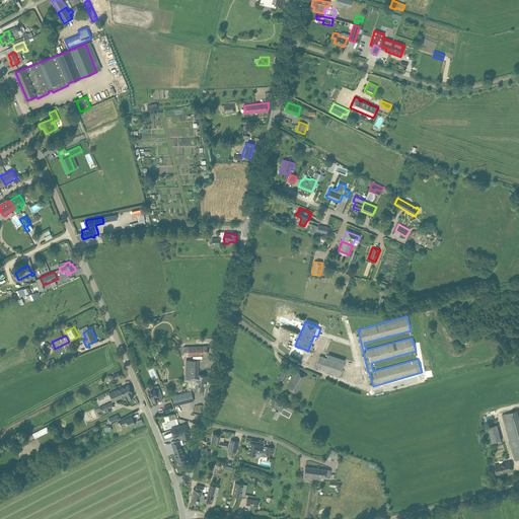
[(208,354),(207,346),(183,347),(183,355),(200,355),(200,354),(208,354)]
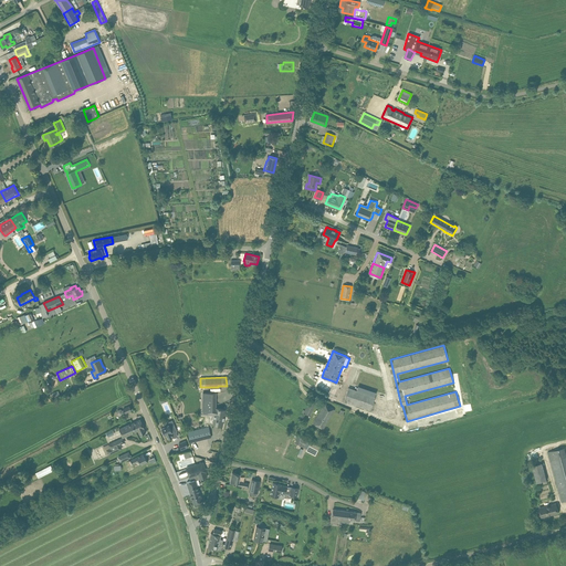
[(370,410),(375,397),(348,388),(344,401),(370,410)]
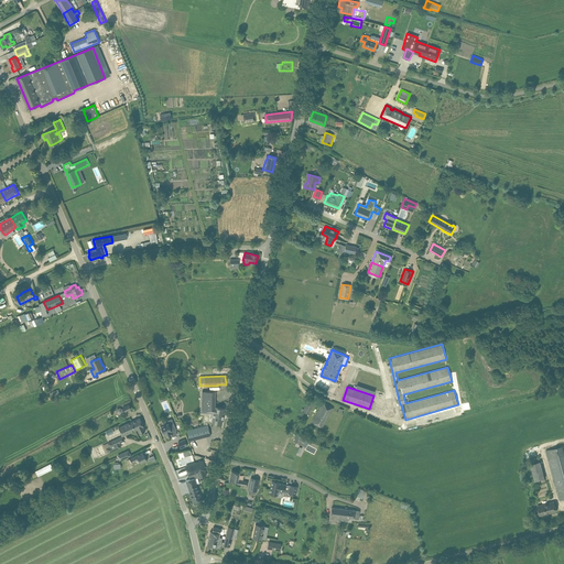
[(202,391),(202,407),(215,407),(215,391),(202,391)]
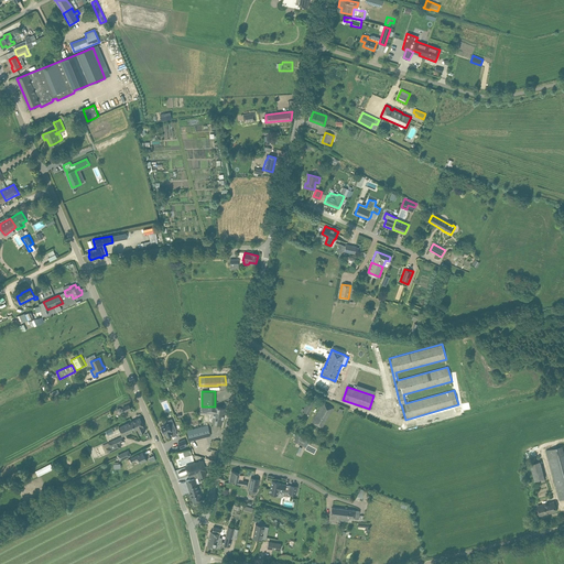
[(303,411),(308,414),(315,402),(308,399),(303,411)]
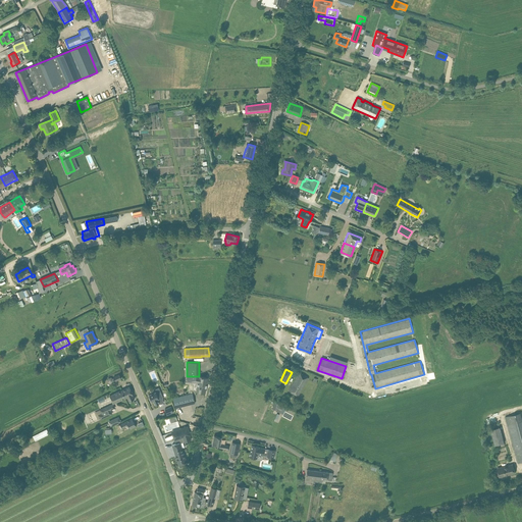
[(299,372),(289,390),(293,393),(298,396),(309,378),(303,375),(299,372)]
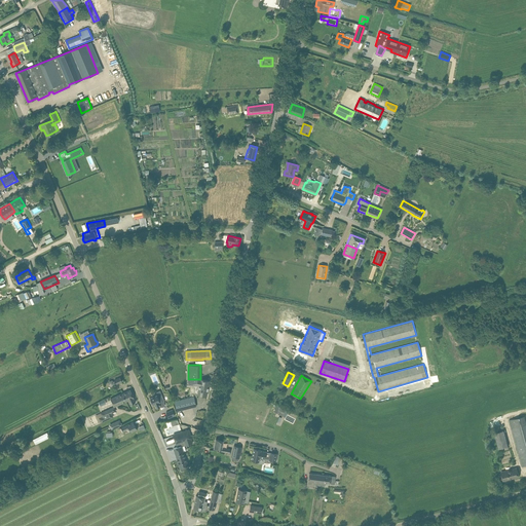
[(199,386),(198,395),(207,396),(210,381),(200,379),(188,379),(188,380),(192,381),(192,384),(199,386)]
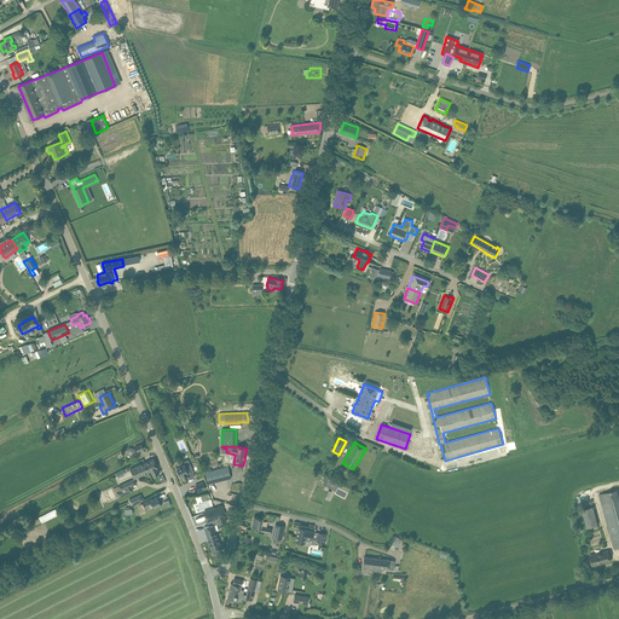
[(146,473),(151,472),(152,475),(160,473),(157,468),(154,458),(143,463),(146,473)]
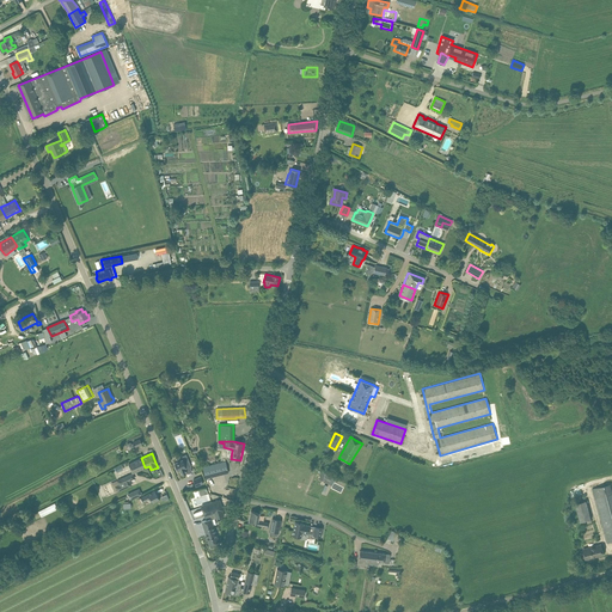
[(190,467),(191,466),(187,456),(182,458),(182,459),(175,463),(176,464),(175,464),(176,469),(177,467),(178,471),(181,470),(182,475),(187,472),(187,473),(191,472),(190,467)]
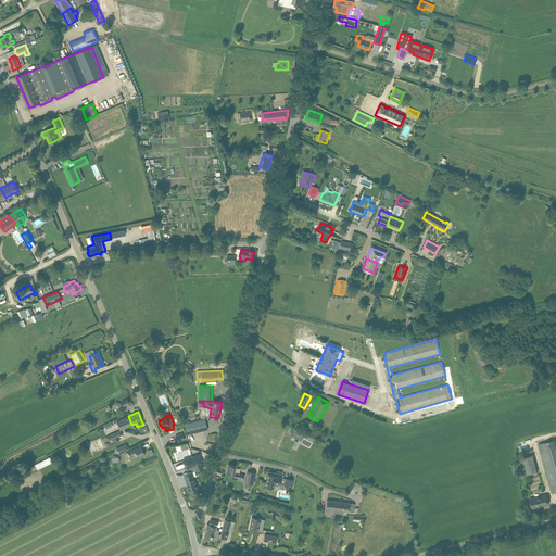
[(131,425),(128,416),(117,421),(121,430),(131,425)]
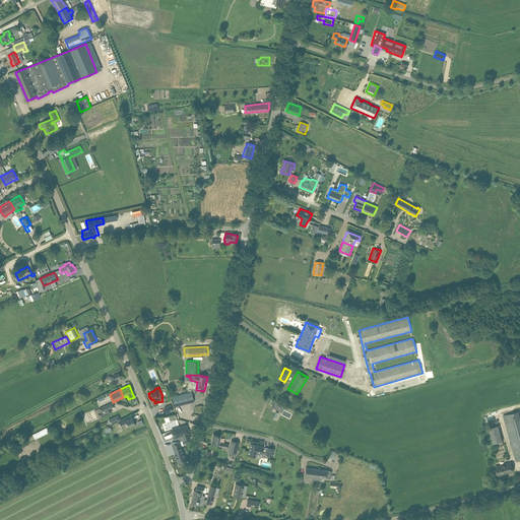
[(194,401),(191,392),(172,397),(175,406),(180,405),(194,401)]
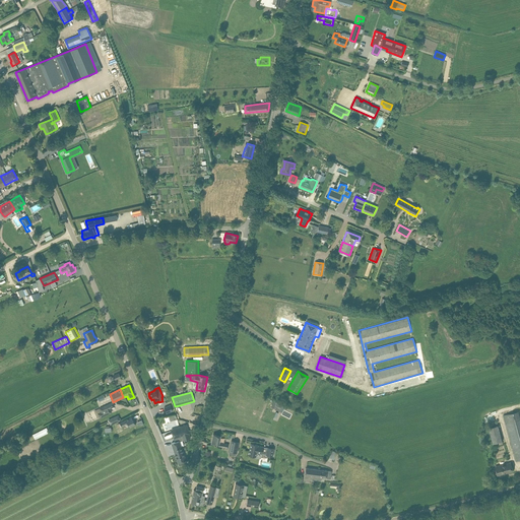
[(98,413),(100,417),(112,412),(110,408),(114,406),(113,402),(100,407),(102,411),(98,413)]
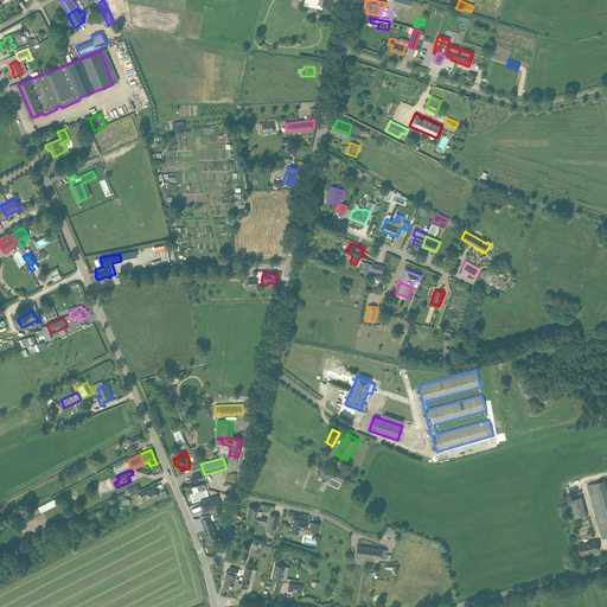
[(192,475),(195,483),(202,479),(199,473),(192,475)]
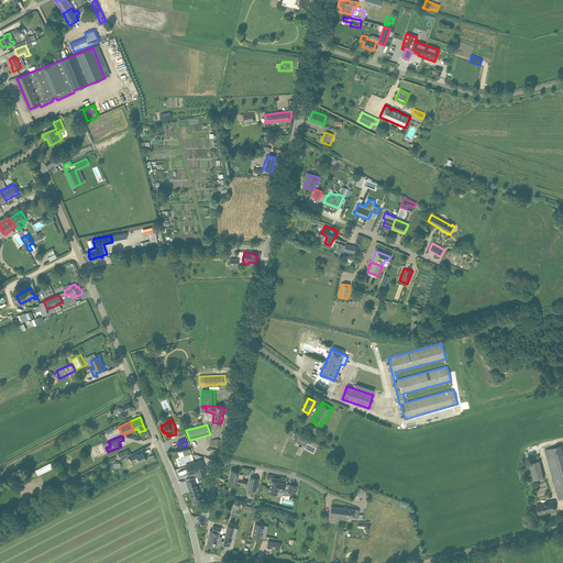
[(562,450),(561,444),(545,450),(559,499),(562,498),(562,450)]
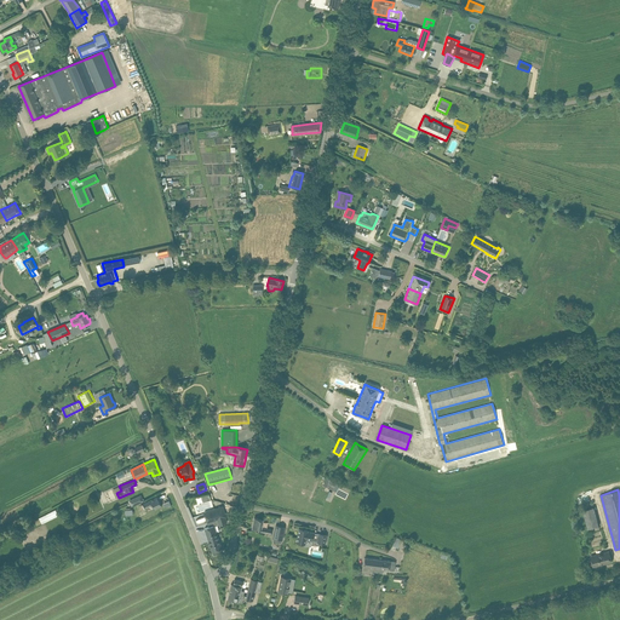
[(151,505),(154,510),(161,506),(156,497),(143,504),(145,509),(151,505)]
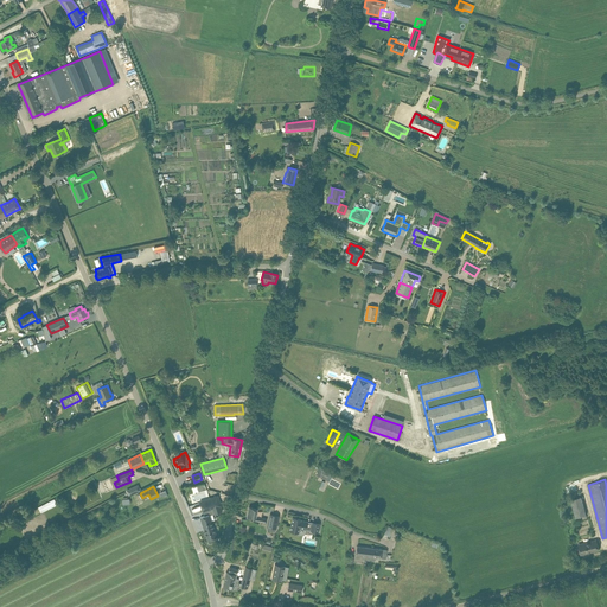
[(213,513),(222,511),(221,506),(222,506),(218,496),(199,502),(203,512),(212,509),(213,513)]
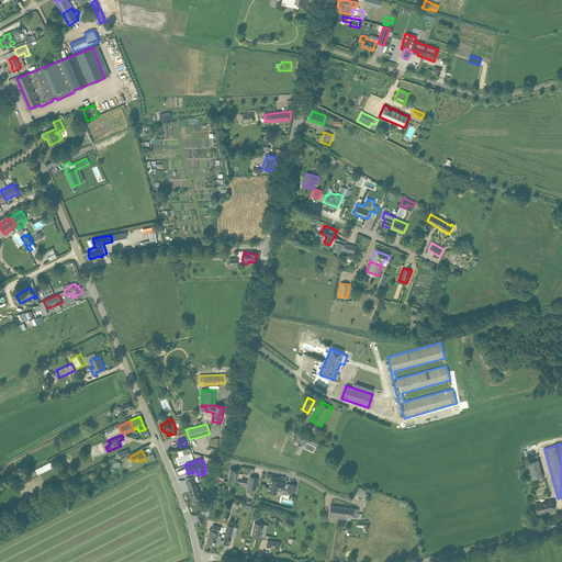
[(527,462),(532,480),(542,476),(538,460),(527,462)]
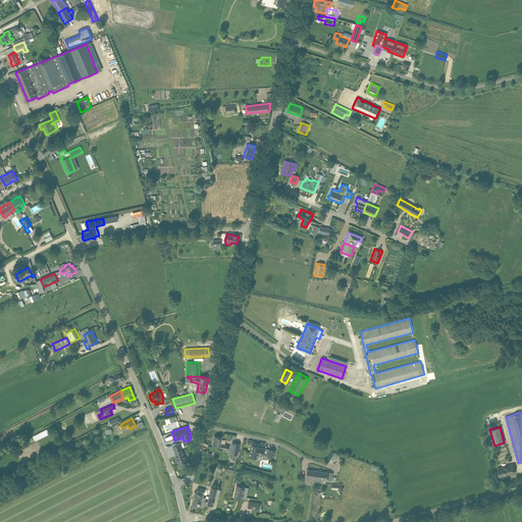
[(33,435),(35,440),(50,433),(47,428),(33,435)]
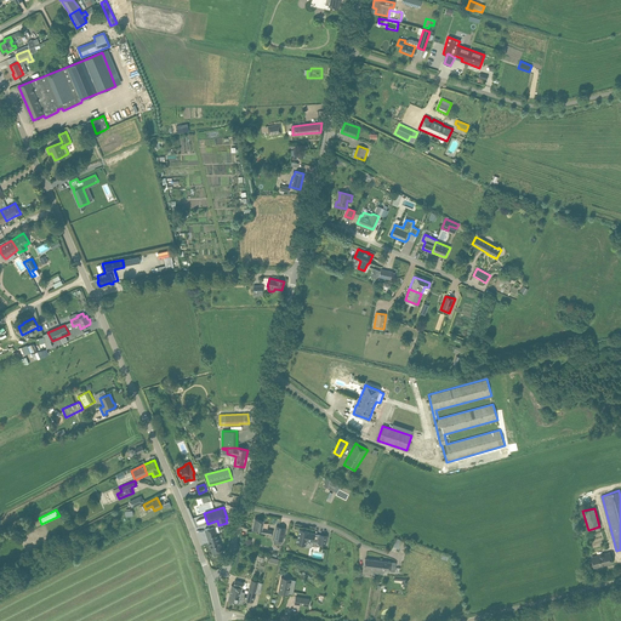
[(261,533),(271,535),(272,530),(262,528),(263,520),(255,518),(252,530),(261,531),(261,533)]
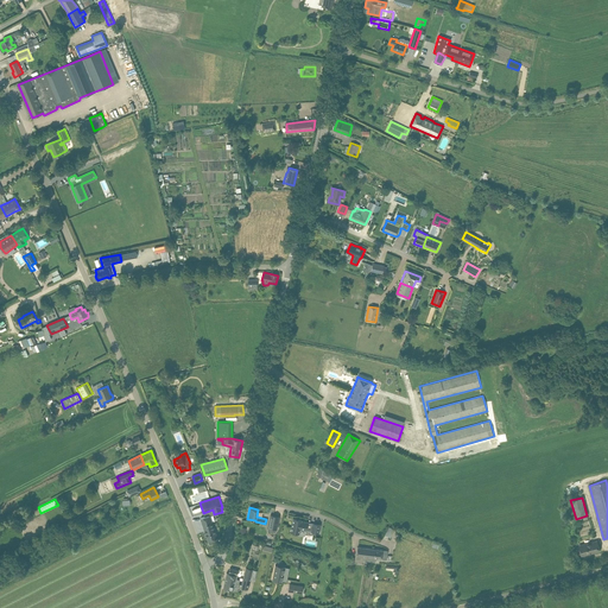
[(210,515),(201,518),(208,542),(217,538),(210,515)]
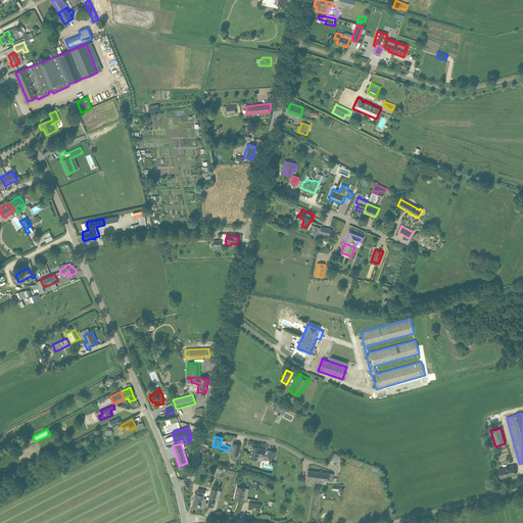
[(233,443),(231,455),(238,456),(240,444),(233,443)]
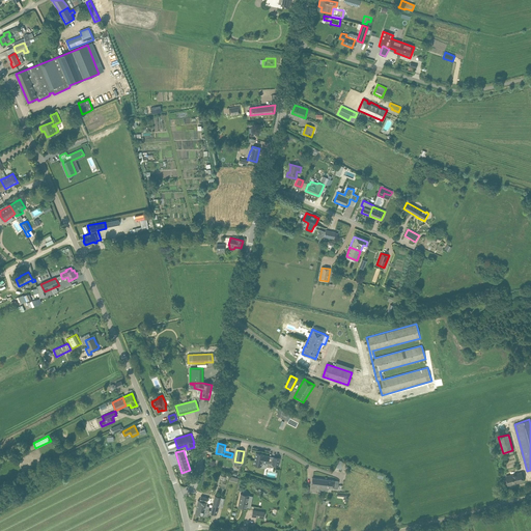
[(273,457),(270,456),(263,455),(264,454),(256,453),(254,465),(261,466),(262,463),(268,464),(272,464),(272,465),(278,466),(280,458),(273,457)]
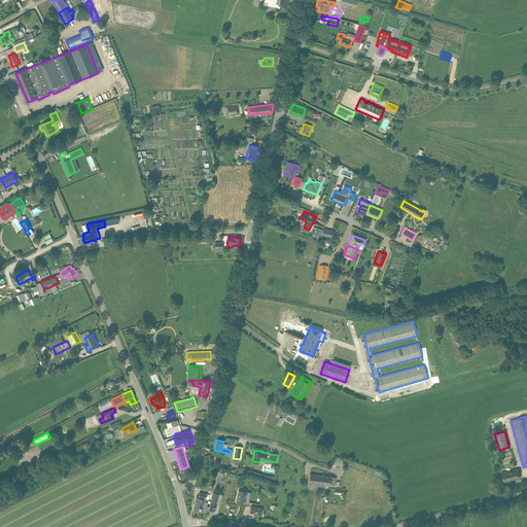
[(518,468),(502,472),(504,482),(520,478),(518,468)]
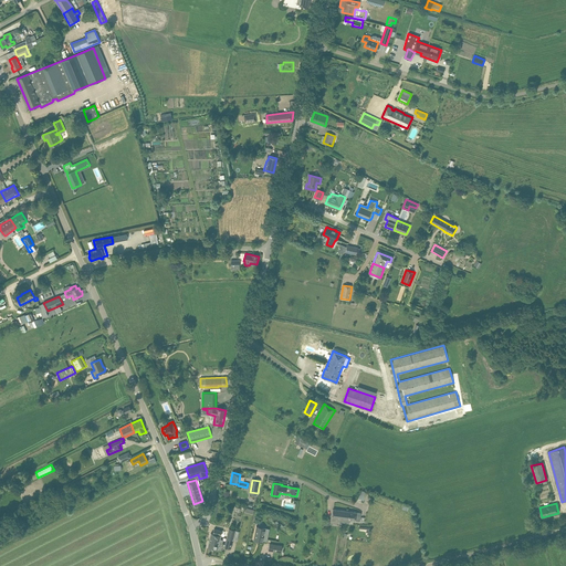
[(341,510),(333,510),(331,522),(339,523),(338,530),(341,530),(342,520),(339,520),(341,510)]
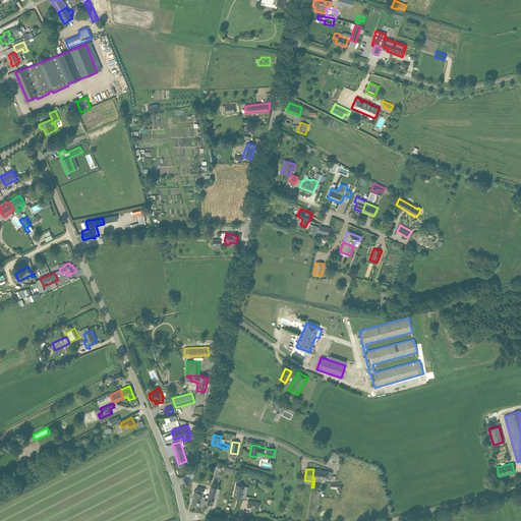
[(332,472),(313,469),(312,478),(314,478),(313,487),(314,487),(315,481),(322,481),(322,479),(331,480),(332,472)]
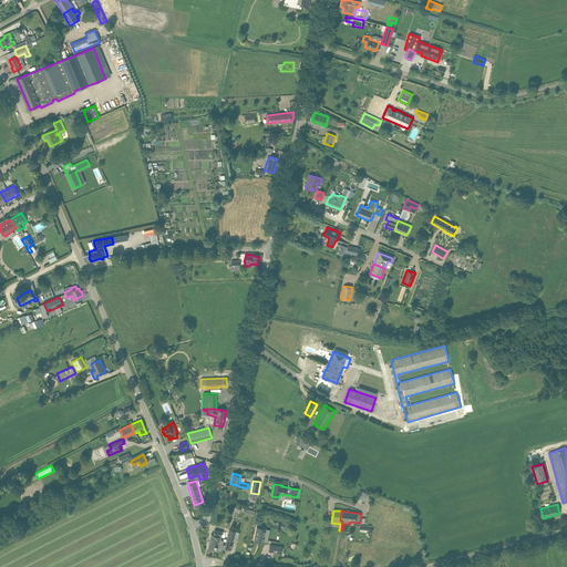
[(266,528),(257,527),(255,542),(264,543),(266,528)]
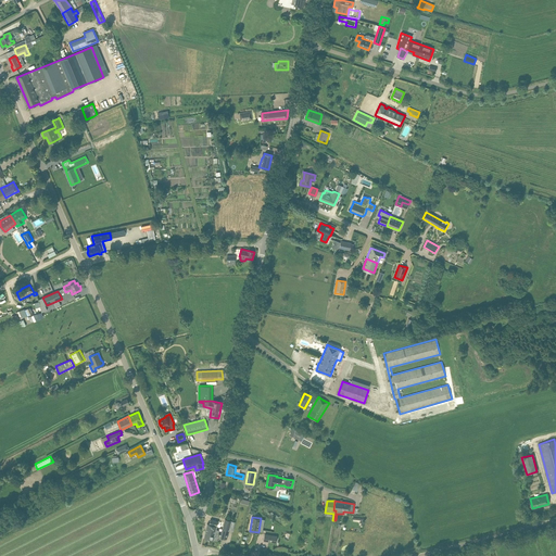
[(218,534),(219,531),(215,530),(217,521),(211,519),(210,525),(207,523),(205,531),(218,534)]
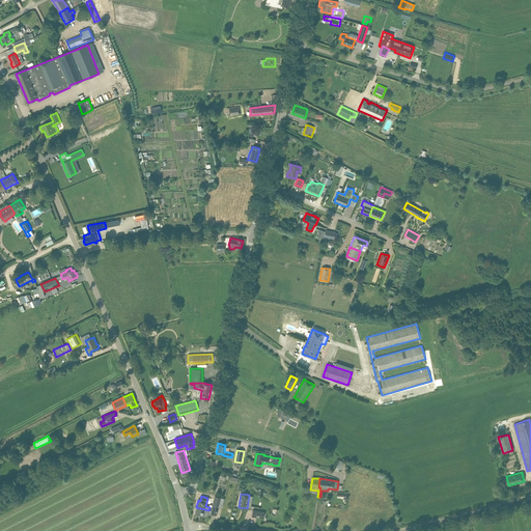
[(218,506),(221,497),(215,496),(212,505),(218,506)]
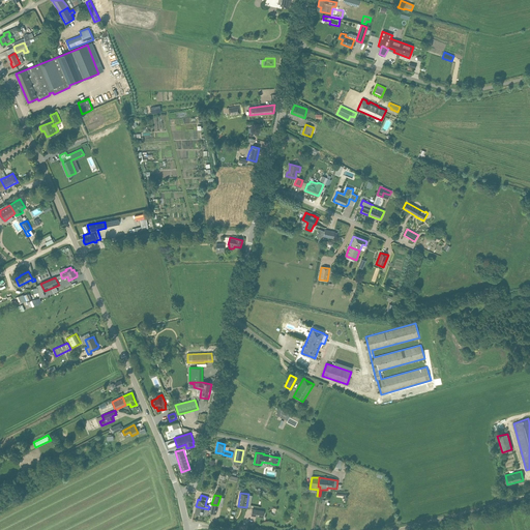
[(221,496),(217,505),(211,504),(210,509),(208,509),(196,506),(195,512),(204,514),(206,514),(207,514),(208,514),(209,512),(210,512),(216,513),(218,505),(223,506),(224,497),(221,497),(221,496)]
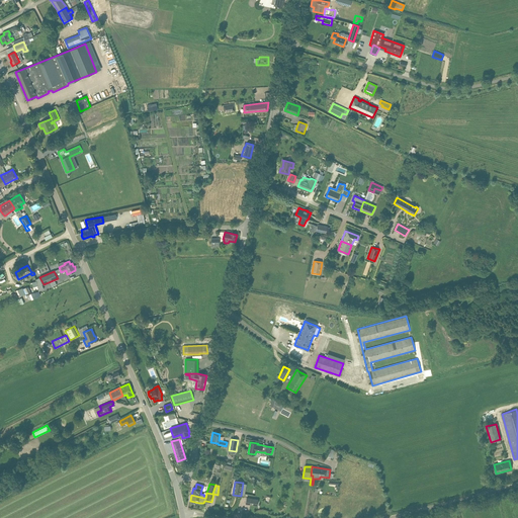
[(258,500),(250,498),(251,496),(247,495),(246,504),(257,506),(258,500)]
